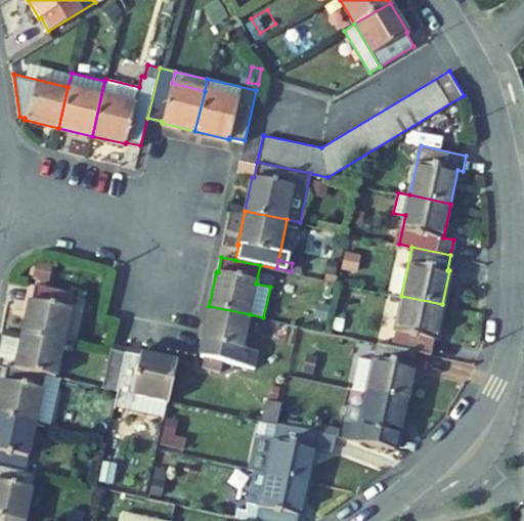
[(29,299),(22,333),(62,341),(74,292),(35,284),(32,299),(29,299)]
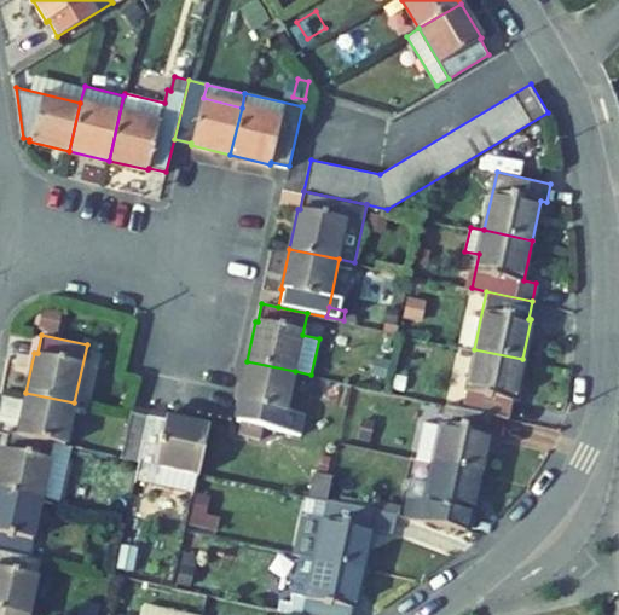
[(512,399),(514,399),(522,359),(474,349),(462,406),(490,412),(508,417),(512,399)]
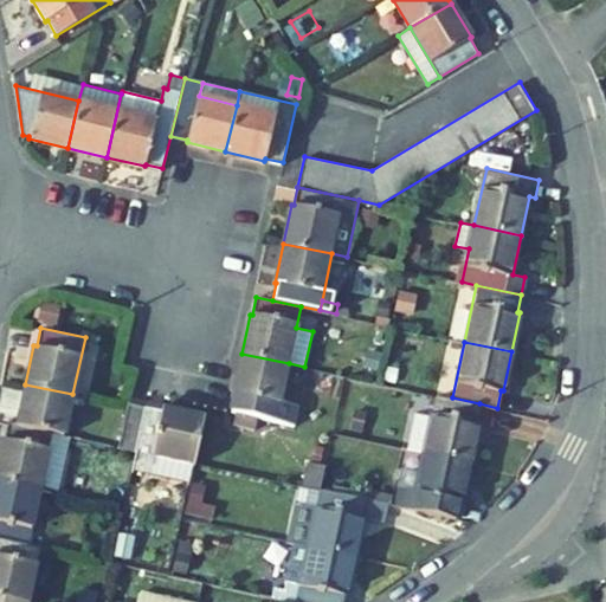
[(255,428),(257,415),(295,424),(298,406),(281,402),(289,363),(242,354),(233,393),(236,393),(232,410),(236,410),(233,424),(255,428)]
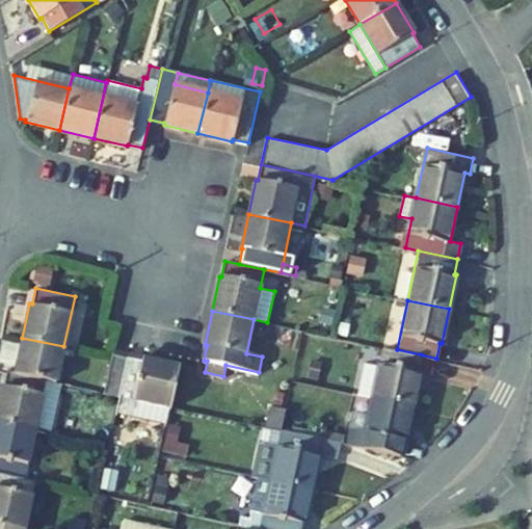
[(63,346),(22,338),(15,372),(46,378),(56,380),(63,346)]
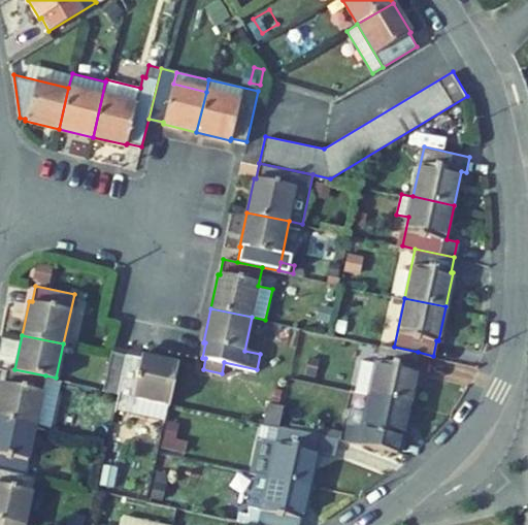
[(353,390),(368,393),(409,402),(417,368),(415,367),(418,352),(394,347),(378,343),(374,363),(369,362),(370,359),(360,357),(353,390)]
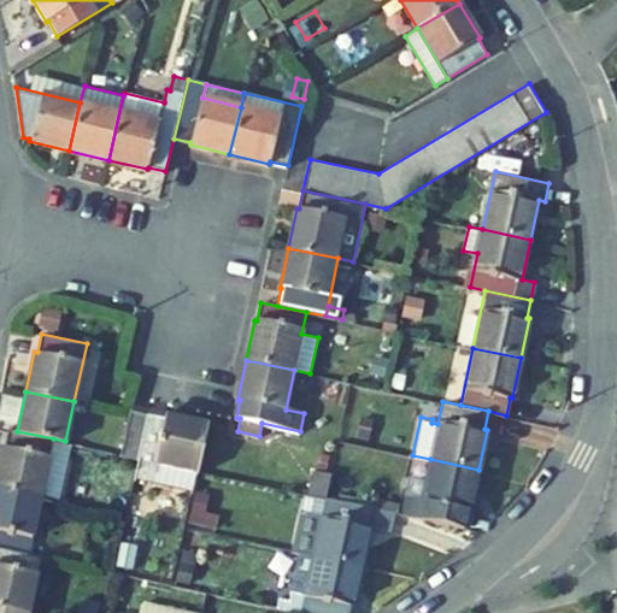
[(121,455),(139,459),(148,413),(130,410),(121,455)]
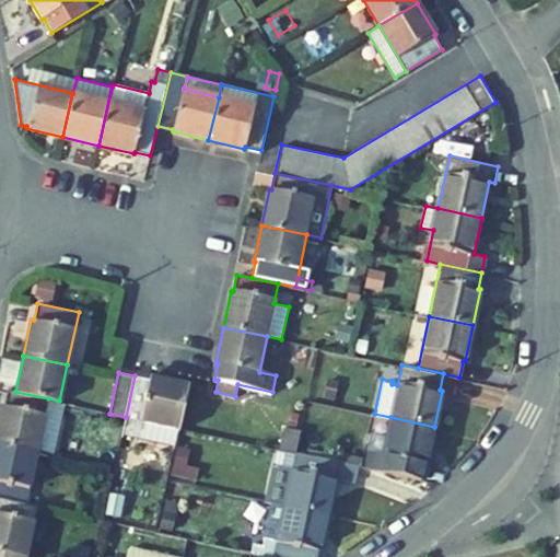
[(152,376),(152,379),(135,375),(126,417),(123,433),(140,437),(143,420),(178,428),(188,384),(152,376)]
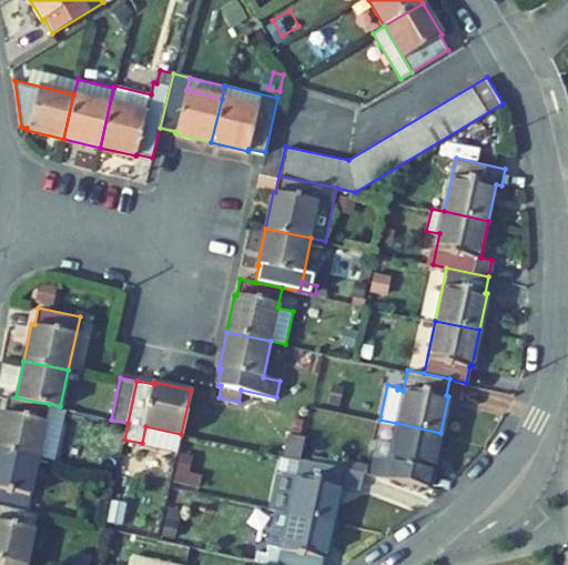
[(1,412),(0,419),(0,449),(38,457),(58,462),(66,425),(46,421),(49,404),(16,397),(8,395),(3,412),(1,412)]
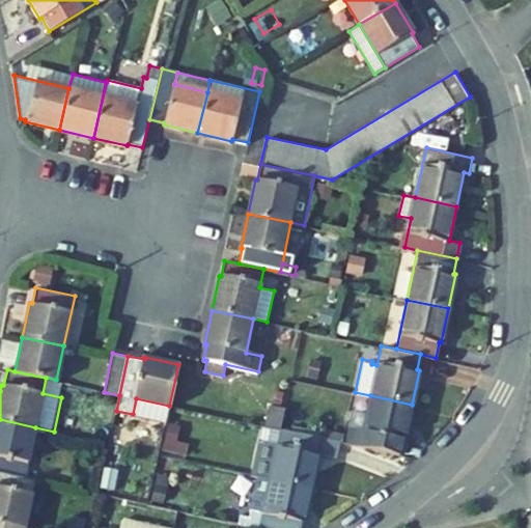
[(43,393),(61,397),(64,382),(56,380),(46,378),(43,393)]
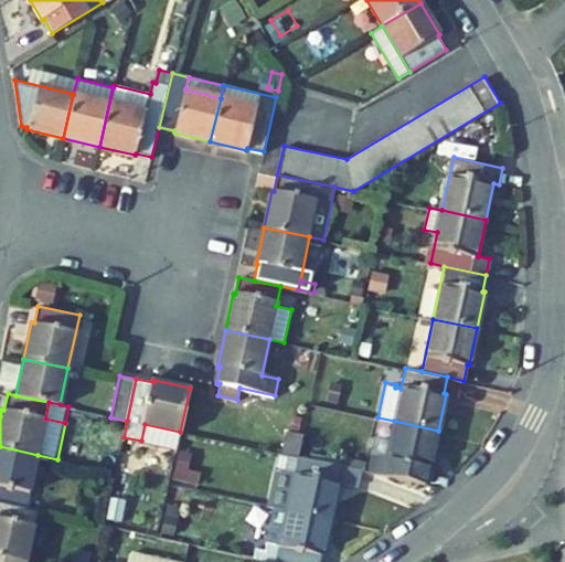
[(375,435),(368,470),(425,483),(428,466),(429,467),(438,431),(394,421),(390,438),(375,435)]
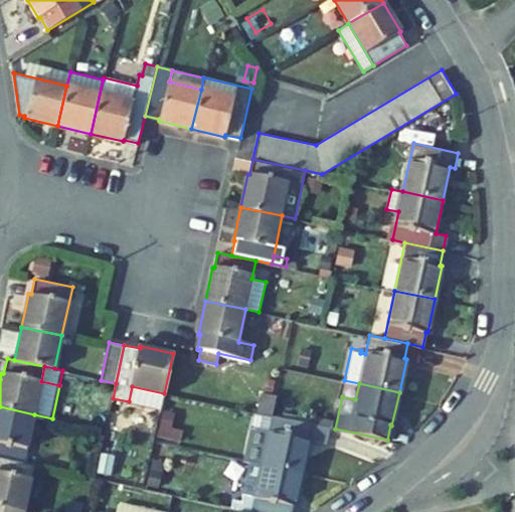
[(276,394),(262,391),(256,411),(272,415),(276,394)]
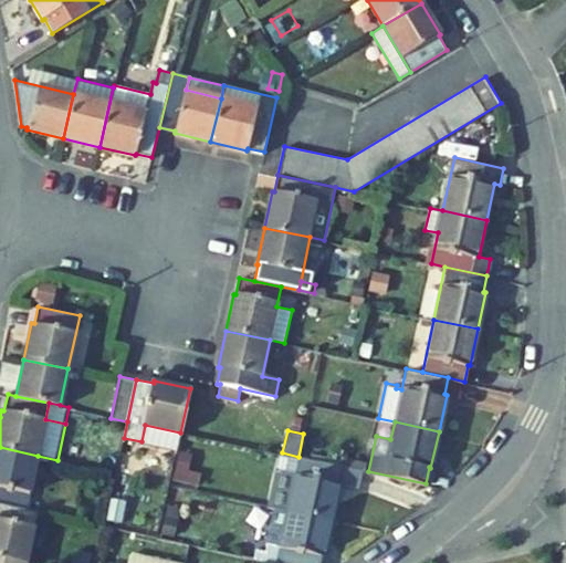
[(0,447),(0,502),(27,509),(38,456),(0,447)]
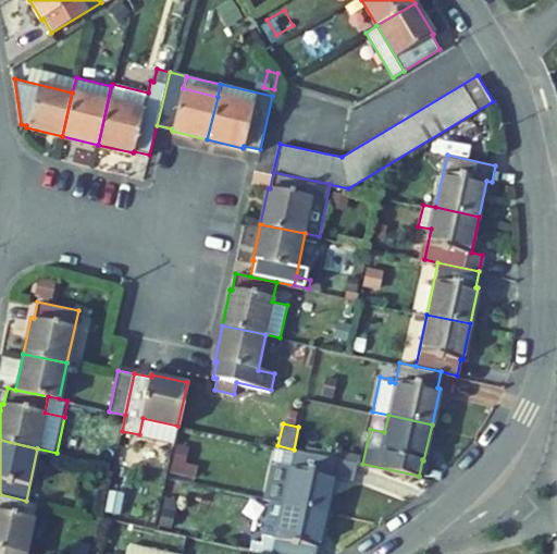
[(327,511),(335,475),(333,475),(336,458),(334,457),(294,448),(283,501),(327,511)]
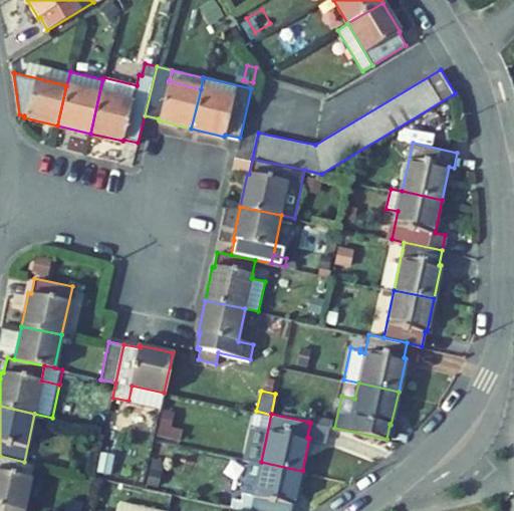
[(308,422),(310,423),(330,427),(331,420),(310,416),(308,422)]
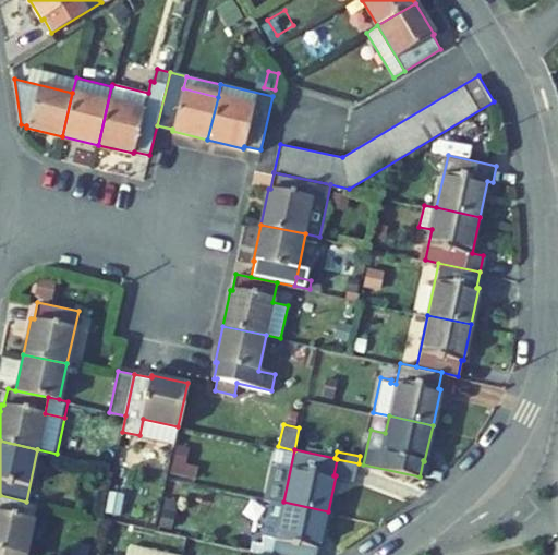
[(359,463),(337,459),(334,475),(336,475),(355,480),(359,463)]
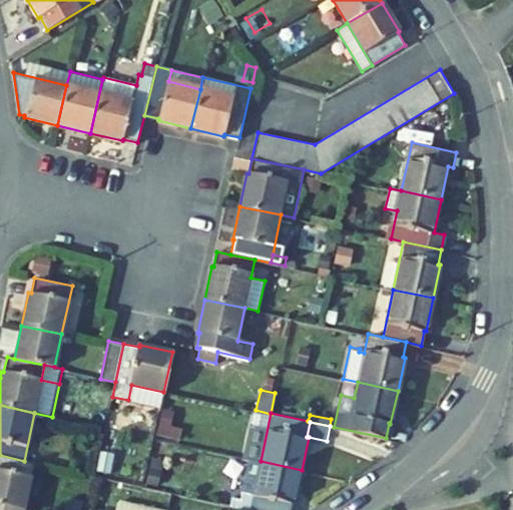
[(111,466),(114,455),(100,452),(97,463),(111,466)]
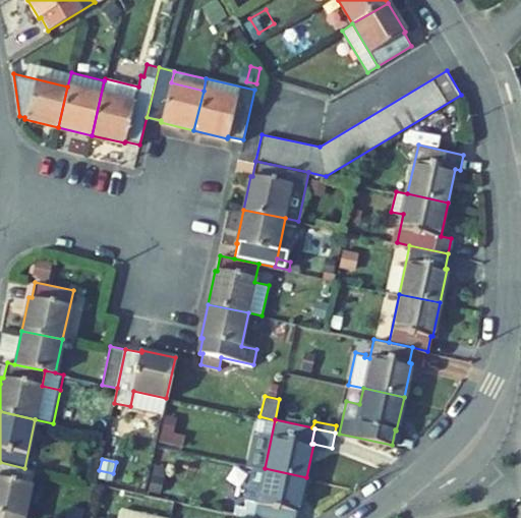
[(0,513),(20,517),(23,517),(35,470),(24,468),(0,462),(0,513)]
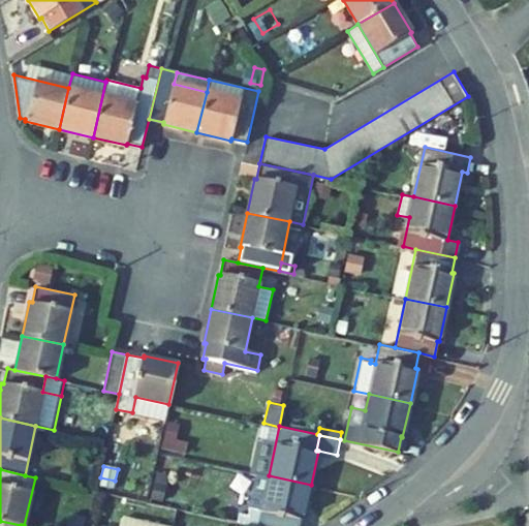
[(240,512),(238,521),(262,525),(299,525),(301,519),(304,520),(311,485),(269,475),(257,473),(248,514),(240,512)]
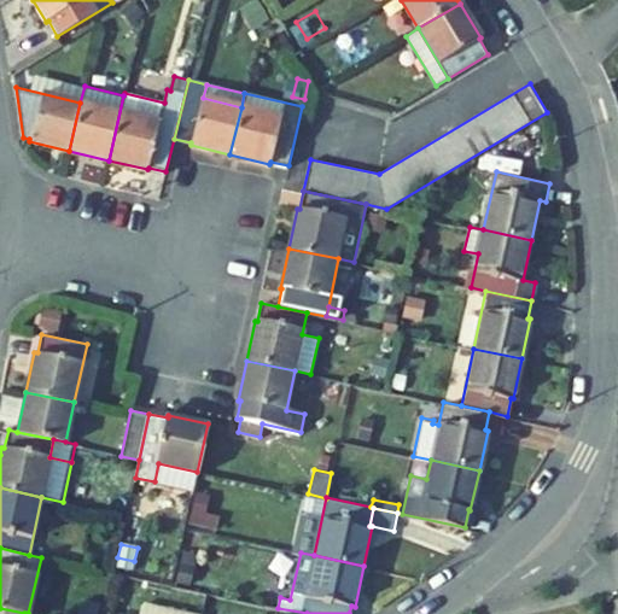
[(176,582),(188,584),(193,566),(181,562),(176,582)]
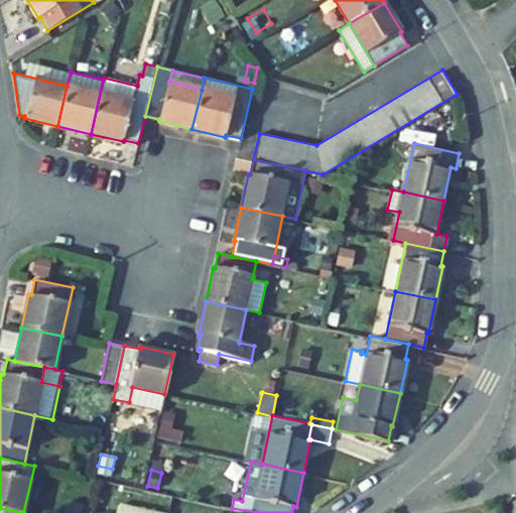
[(167,512),(168,512),(120,502),(117,512),(167,512)]
